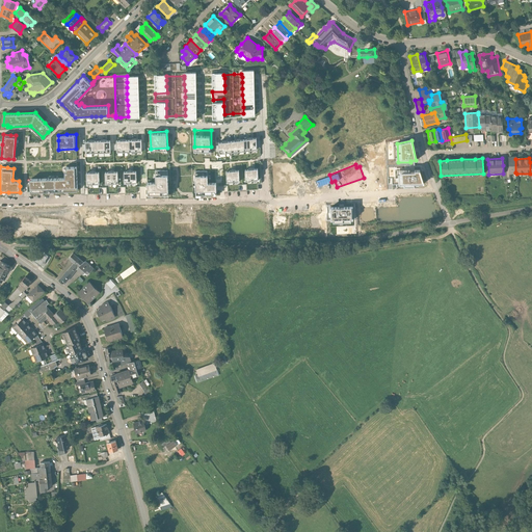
[(64,178),(30,179),(30,186),(30,191),(43,191),(69,190),(78,190),(77,166),(71,166),(67,166),(67,171),(64,171),(64,178)]
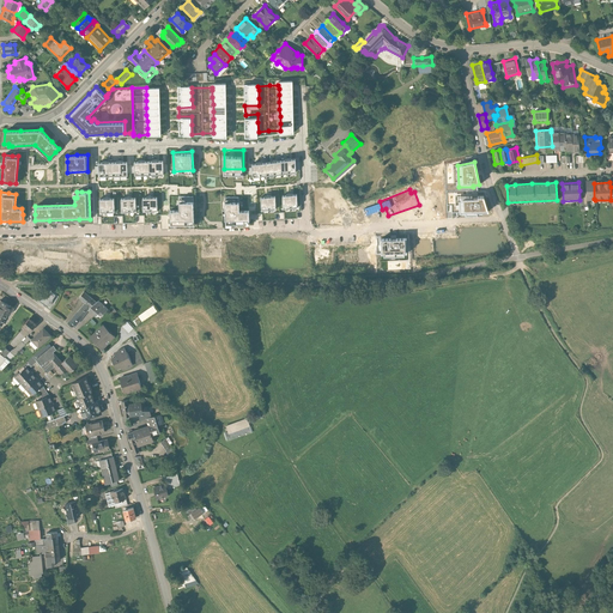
[(240,207),(240,193),(225,193),(226,222),(238,222),(250,220),(249,206),(240,207)]
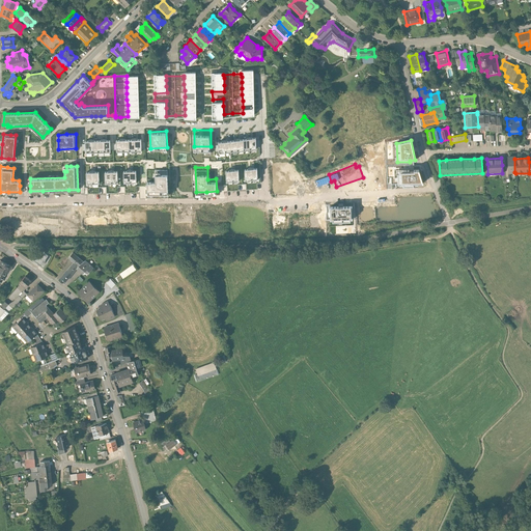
[(168,168),(155,169),(156,180),(147,182),(147,194),(159,193),(168,193),(168,168)]
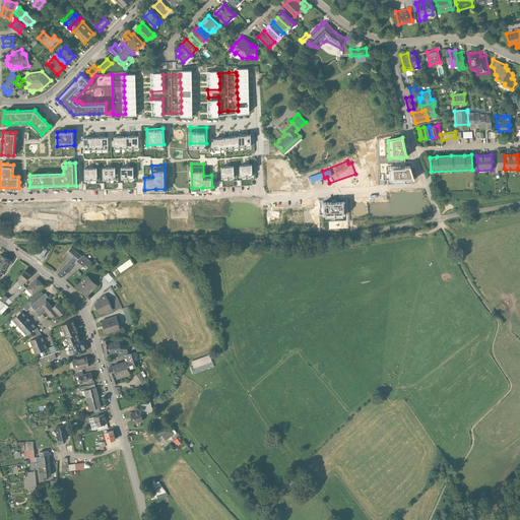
[(400,167),(391,167),(391,170),(389,171),(389,181),(394,180),(395,183),(405,182),(405,180),(414,180),(410,167),(405,167),(405,168),(400,168),(400,167)]
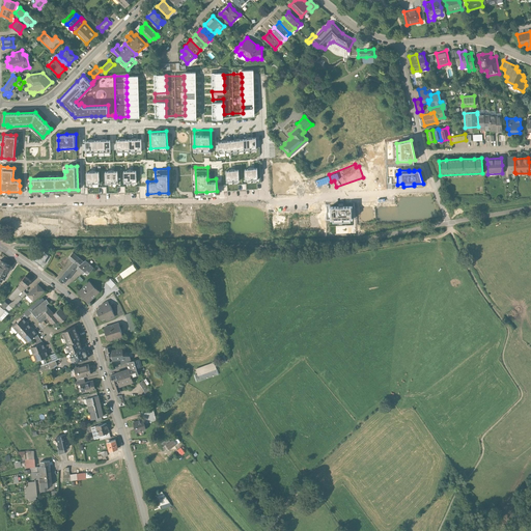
[(338,206),(330,207),(330,220),(337,220),(337,222),(345,222),(345,220),(353,219),(352,206),(343,206),(343,207),(338,207),(338,206)]
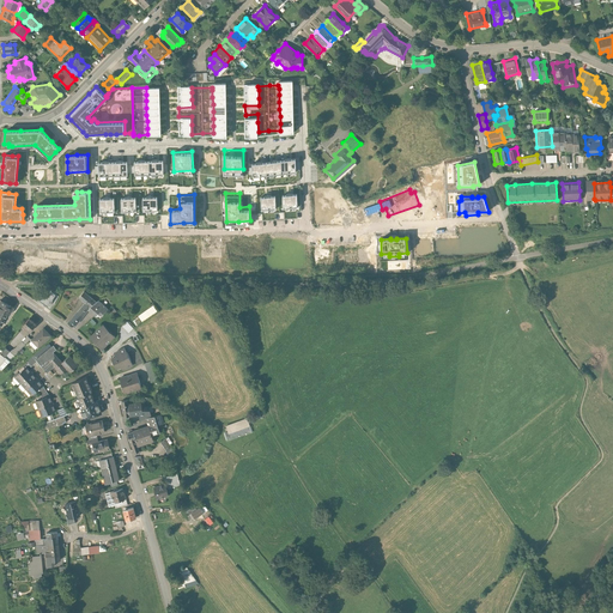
[(56,295),(52,291),(48,296),(40,299),(37,298),(36,301),(42,304),(43,303),(48,307),(52,302),(53,299),(56,295)]
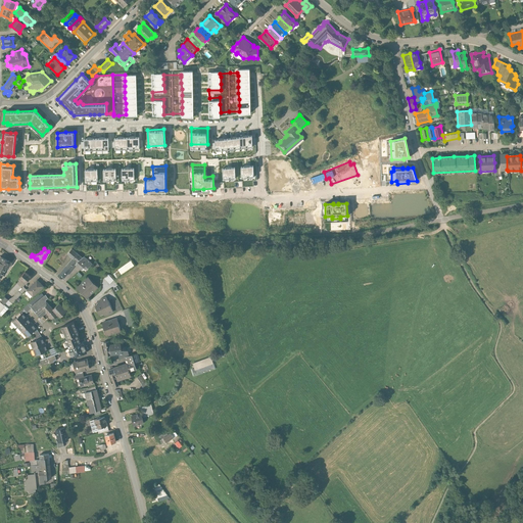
[(66,254),(72,258),(77,262),(79,259),(83,257),(72,248),(66,254)]
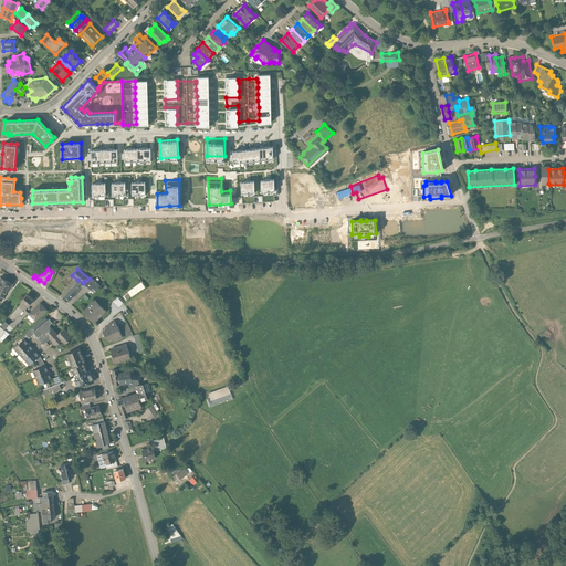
[(0,289),(4,292),(9,291),(12,284),(0,278),(0,289)]
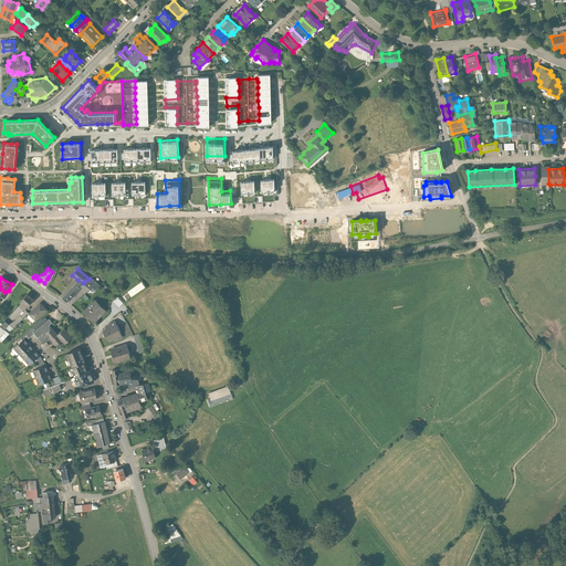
[(83,283),(81,286),(88,292),(91,290),(94,292),(100,285),(92,278),(90,279),(85,281),(83,283)]
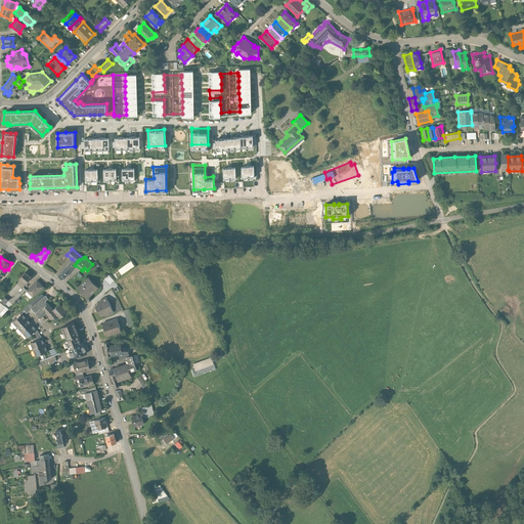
[(75,265),(77,262),(72,259),(57,276),(62,280),(75,265)]
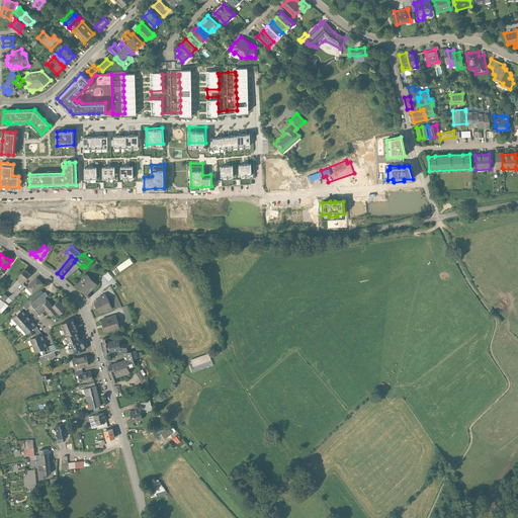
[(119,271),(134,262),(130,257),(116,266),(116,267),(119,271)]
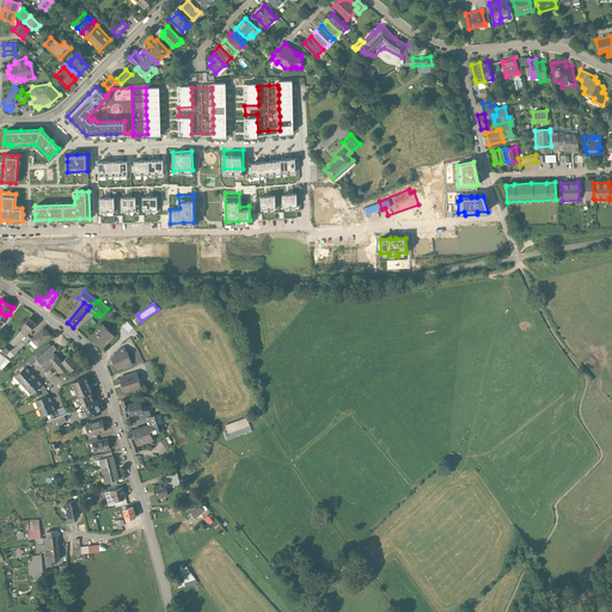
[(36,324),(29,318),(22,326),(29,332),(36,324)]
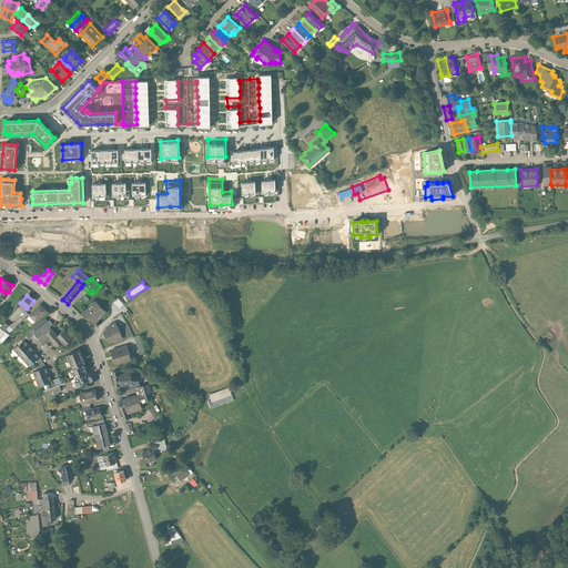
[(118,297),(113,302),(120,308),(123,304),(118,297)]
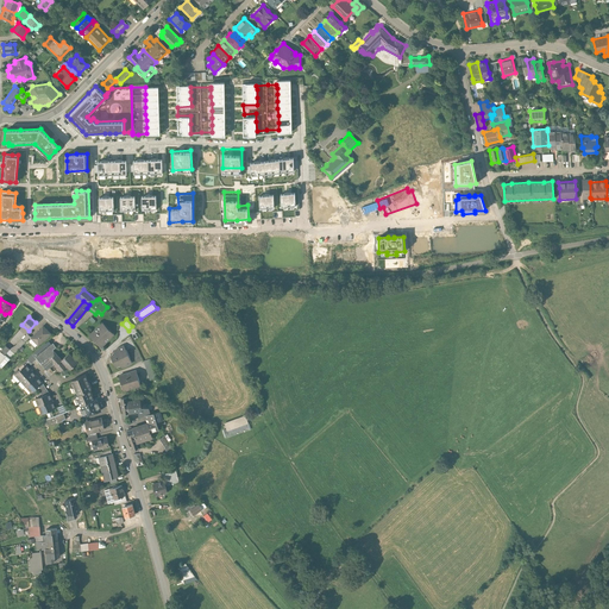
[(115,334),(102,321),(88,336),(101,347),(115,334)]
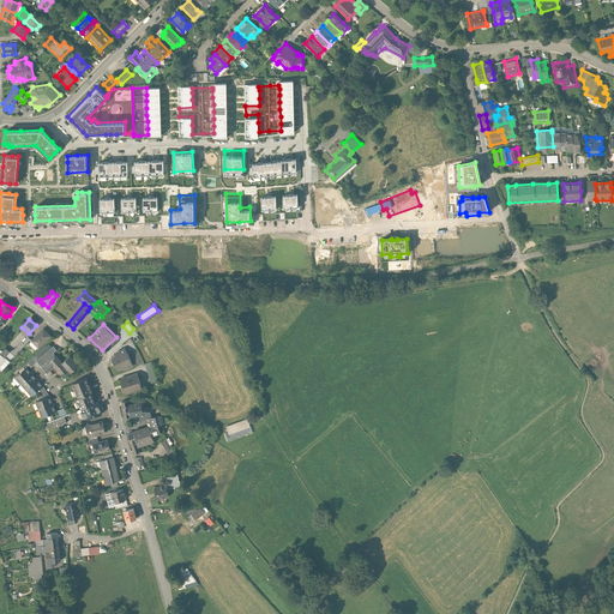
[(43,329),(30,341),(38,349),(50,336),(43,329)]
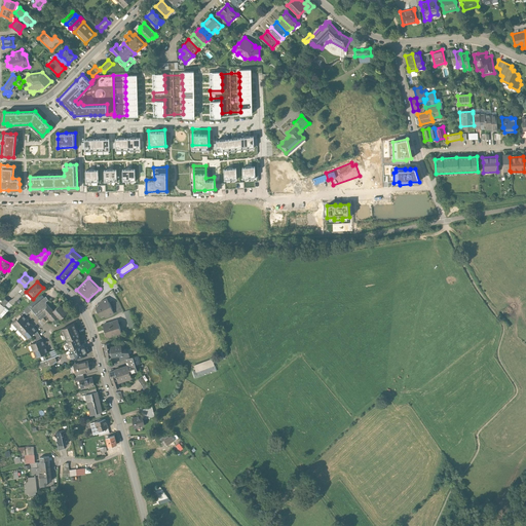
[(0,317),(7,310),(7,309),(11,305),(15,301),(19,299),(22,296),(26,291),(24,289),(19,293),(12,298),(7,302),(3,299),(0,301),(0,317)]
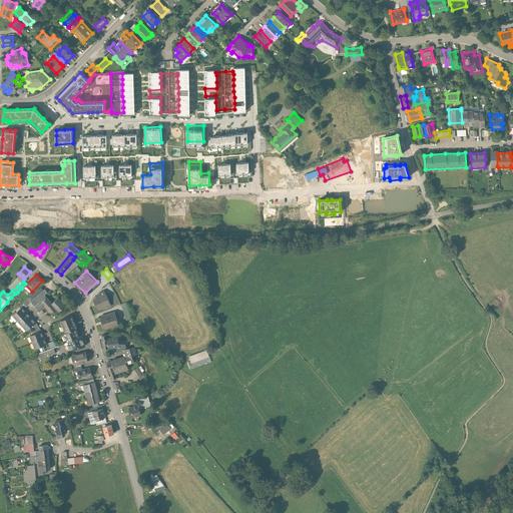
[(31,303),(35,308),(47,298),(44,295),(47,293),(44,289),(29,301),(31,303)]
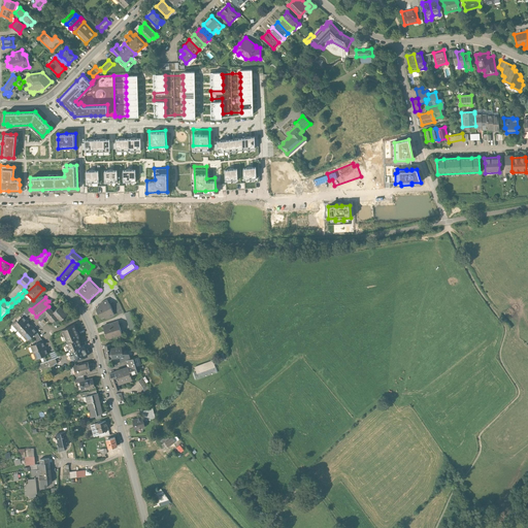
[(114,316),(107,298),(102,301),(98,304),(99,306),(95,308),(100,318),(103,317),(105,319),(109,318),(114,316)]
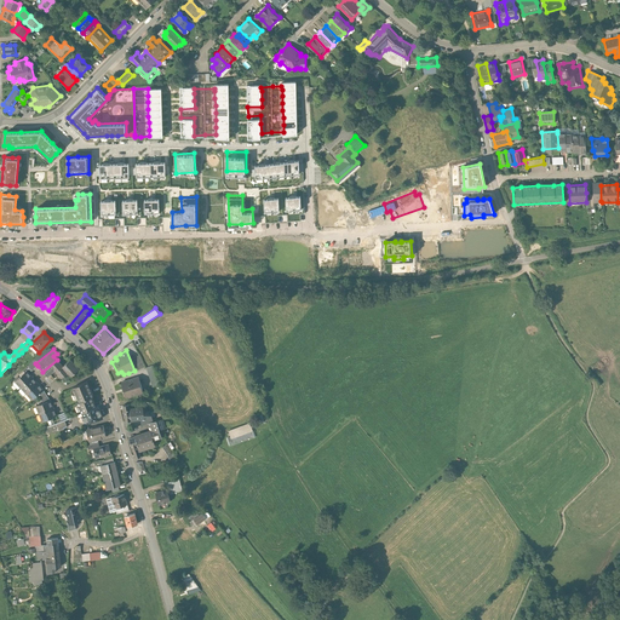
[(139,355),(133,357),(138,369),(145,367),(139,355)]
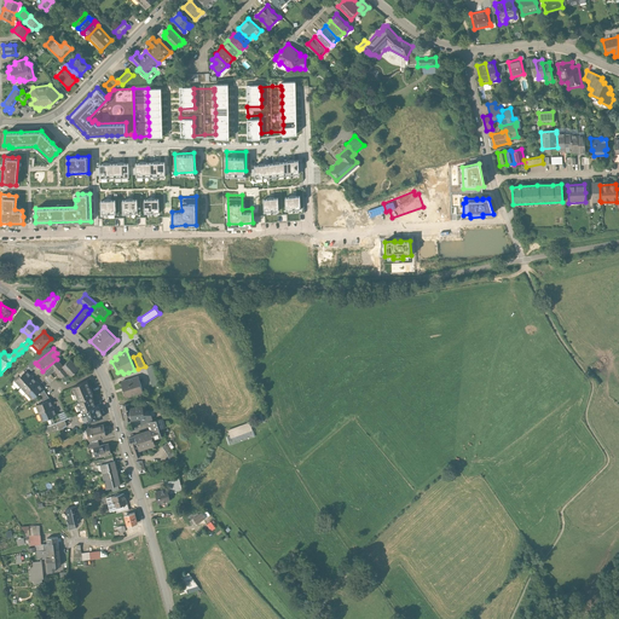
[(38,365),(35,363),(33,359),(27,364),(32,370),(38,365)]
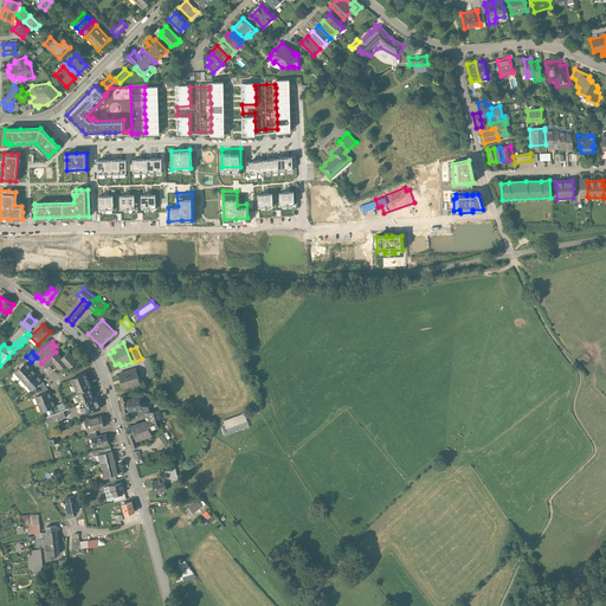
[(56,352),(42,363),(46,369),(50,366),(56,373),(65,366),(69,369),(77,361),(69,352),(62,358),(56,352)]
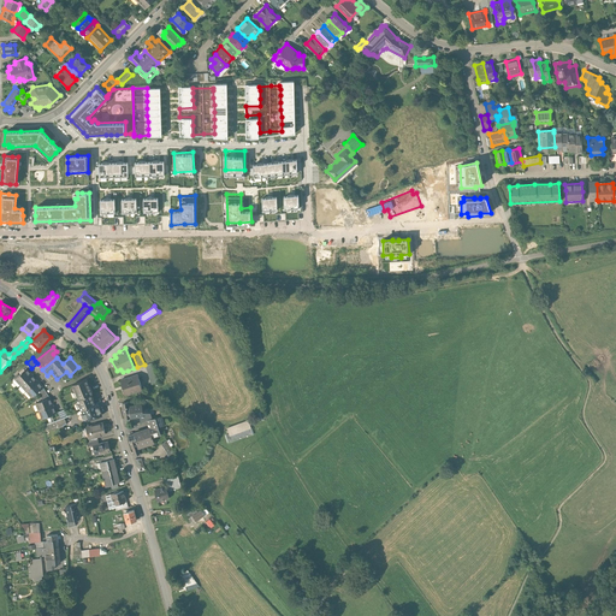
[(158,381),(152,362),(146,365),(152,383),(158,381)]
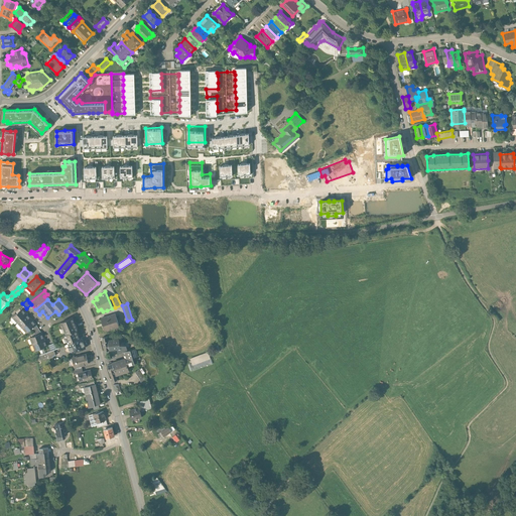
[(26,313),(22,308),(12,317),(16,323),(26,313)]
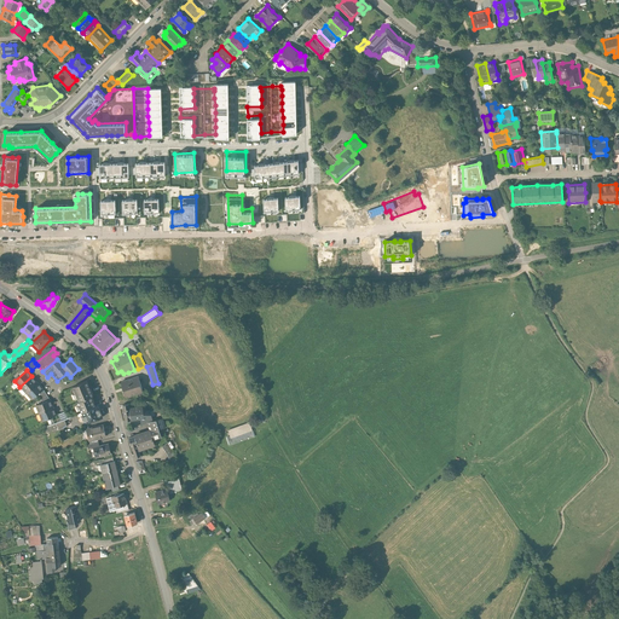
[(32,376),(19,387),(25,393),(38,382),(32,376)]
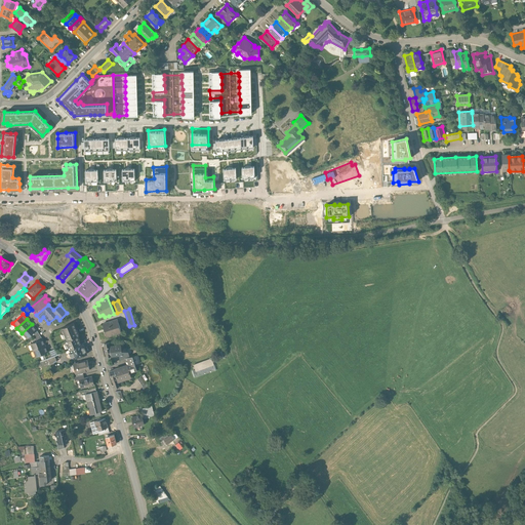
[(122,334),(117,319),(103,323),(107,338),(122,334)]
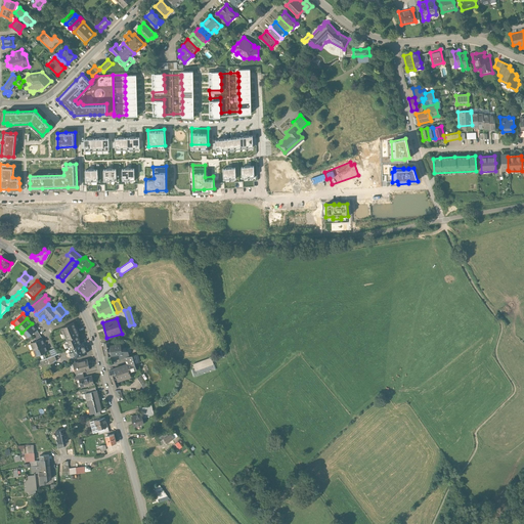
[(32,323),(22,333),(27,339),(28,338),(29,339),(32,337),(31,335),(32,334),(37,330),(32,323)]
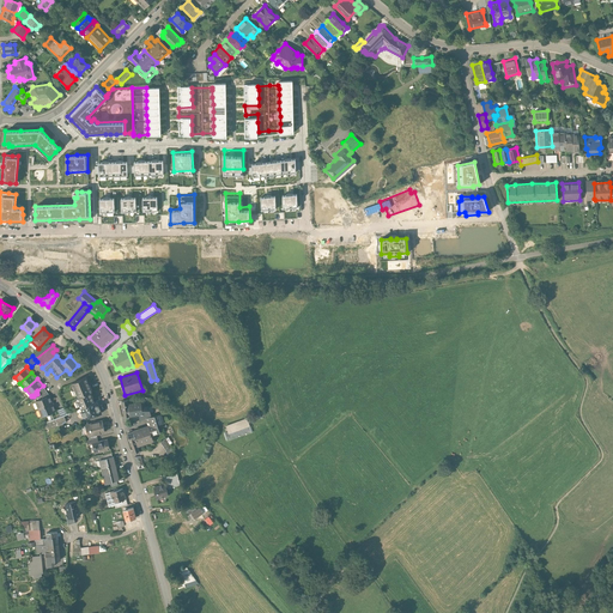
[(91,393),(85,378),(71,383),(77,398),(90,393),(91,393)]
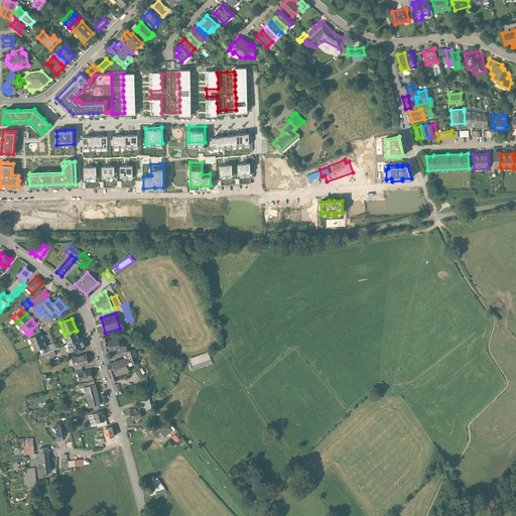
[(31,329),(35,336),(42,334),(36,325),(31,329)]
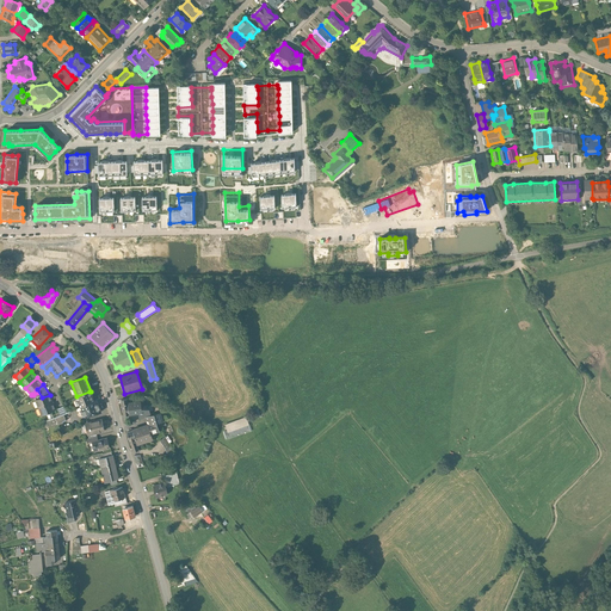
[(90,392),(76,396),(75,397),(80,408),(81,408),(94,402),(90,392)]
